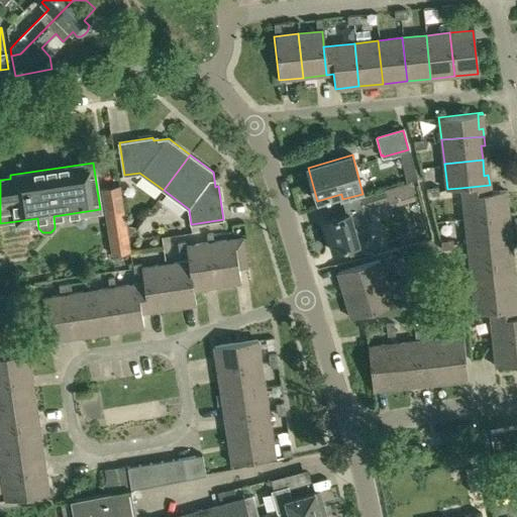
[(130,251),(128,237),(126,225),(120,185),(101,188),(111,254),(130,251)]
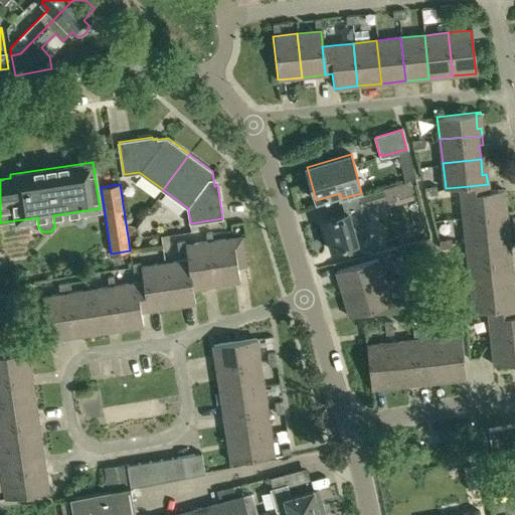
[(488,190),(488,184),(459,187),(462,217),(507,213),(506,205),(502,205),(501,191),(504,190),(503,188),(488,190)]
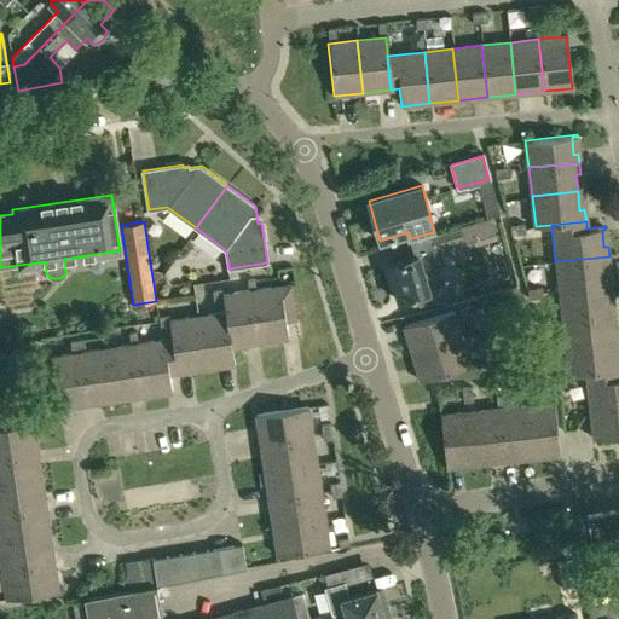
[(463,243),(460,229),(431,237),(433,248),(426,250),(427,254),(463,243)]
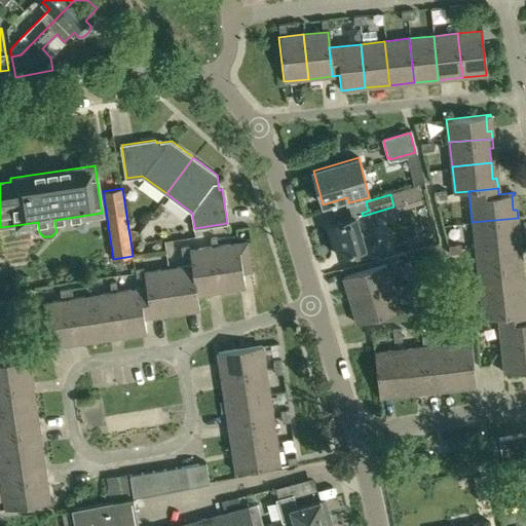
[(374,227),(360,231),(354,215),(344,218),(344,221),(330,225),(335,241),(333,242),(337,255),(339,255),(339,256),(353,252),(357,259),(381,252),(374,227)]
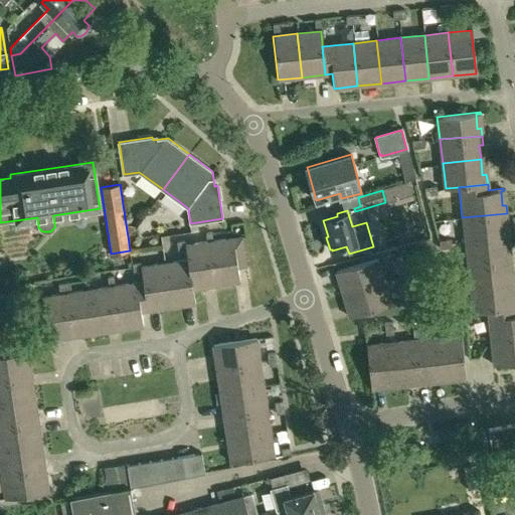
[(508,221),(507,213),(462,217),(465,240),(505,237),(504,221),(508,221)]
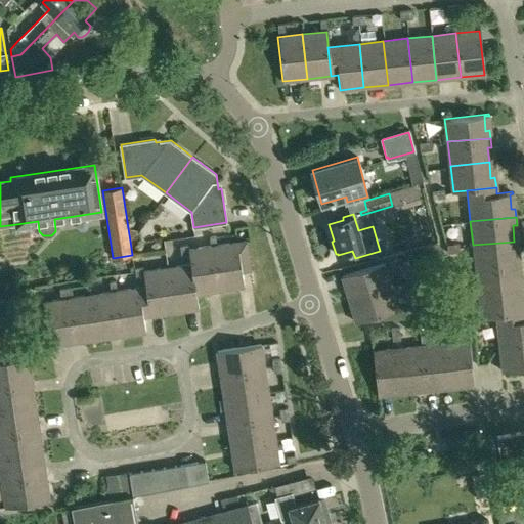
[(137,230),(128,228),(130,241),(137,232),(137,230)]
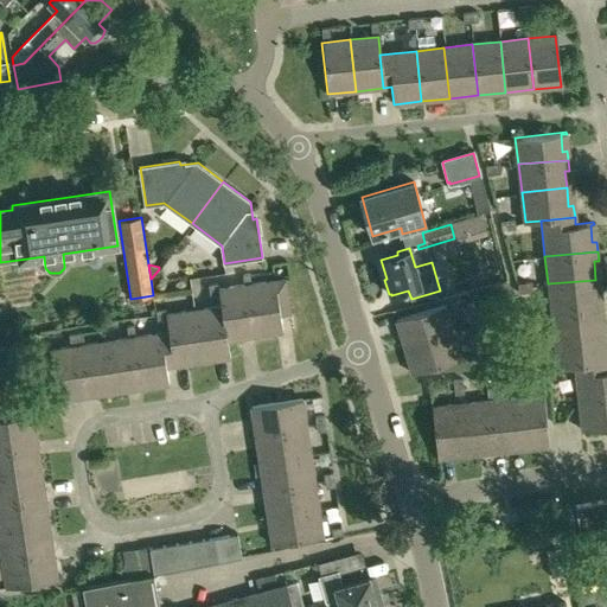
[(260,334),(283,330),(281,313),(291,312),(285,278),(251,283),(260,334)]
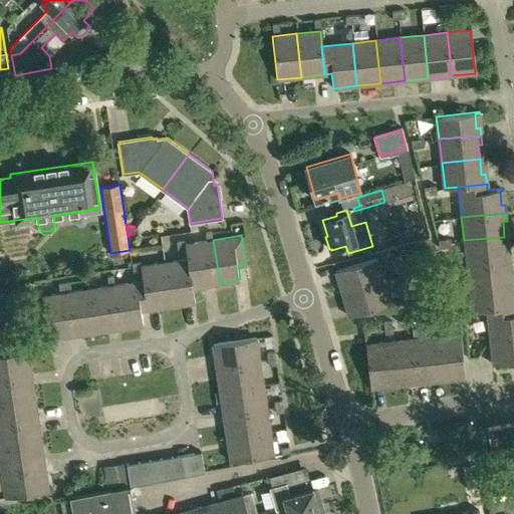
[(464,240),(467,264),(511,260),(510,251),(506,252),(504,237),(464,240)]
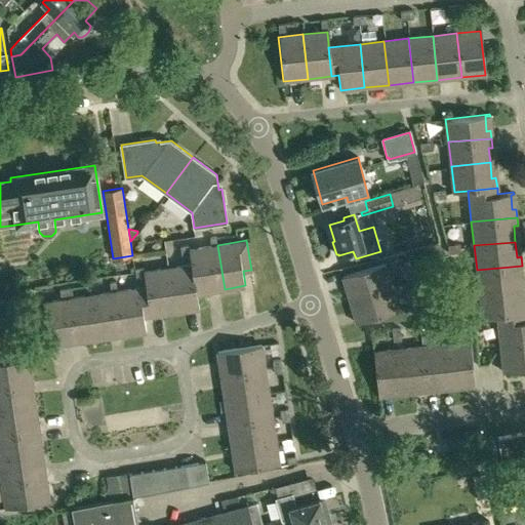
[(197,293),(225,289),(217,245),(211,246),(189,249),(189,251),(190,258),(191,265),(197,293)]
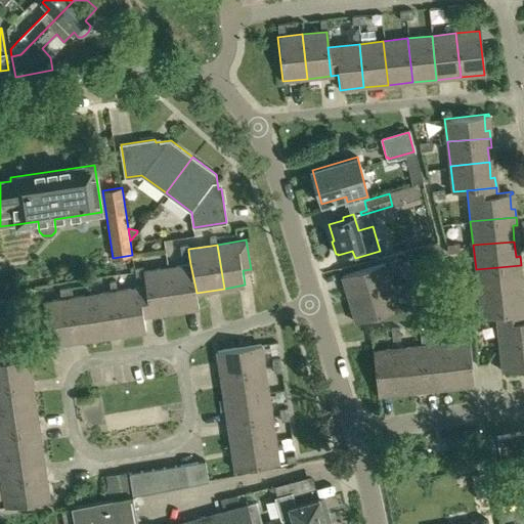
[(349,300),(353,299),(392,287),(385,263),(342,276),(349,300)]
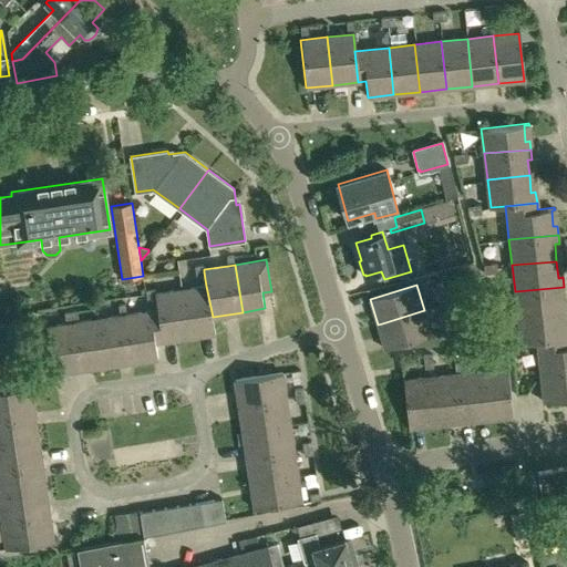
[(215,334),(213,317),(206,286),(182,290),(189,339),(215,334)]
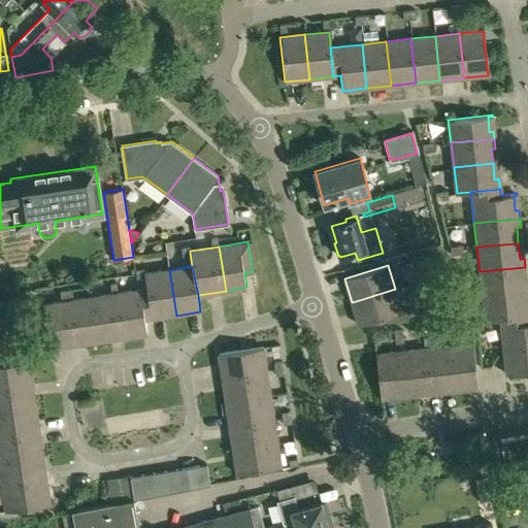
[(526,275),(525,267),(480,271),(482,294),(523,291),(521,275),(526,275)]
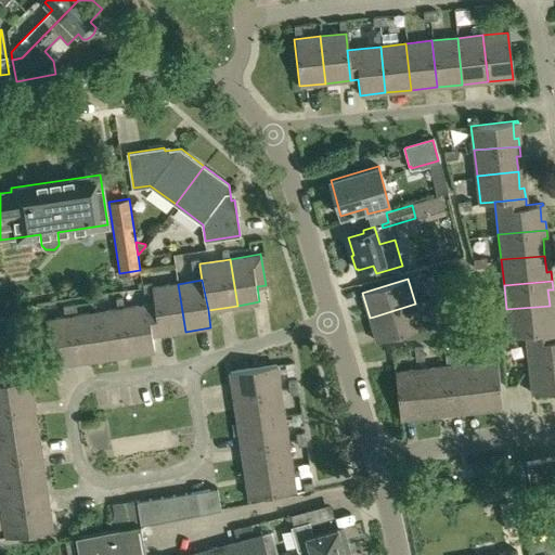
[(160,335),(173,333),(185,332),(178,284),(152,287),(152,289),(153,296),(154,304),(160,335)]
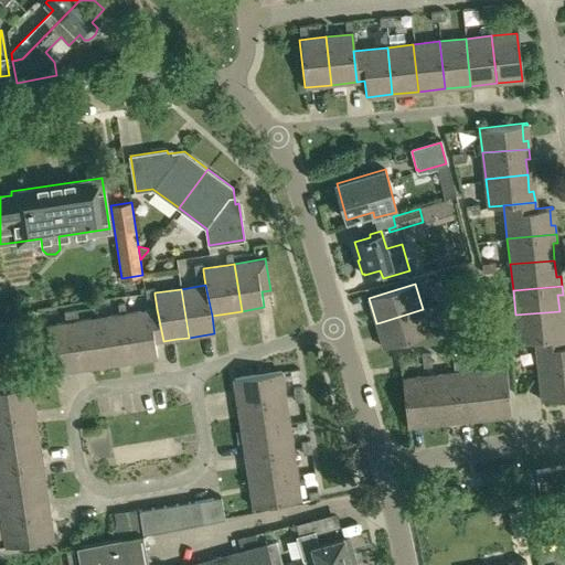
[(436,299),(438,305),(447,302),(445,296),(436,299)]
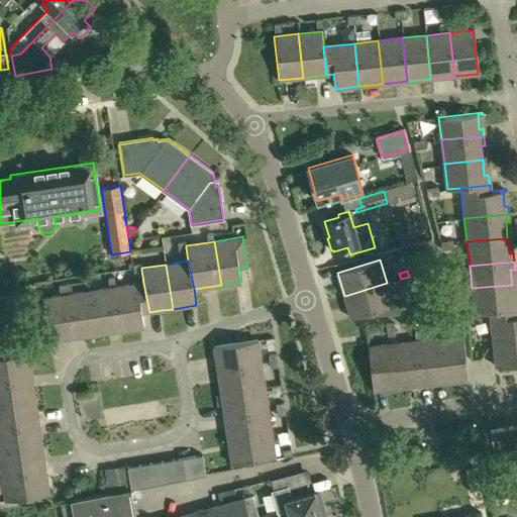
[(411,283),(409,277),(401,279),(403,285),(411,283)]
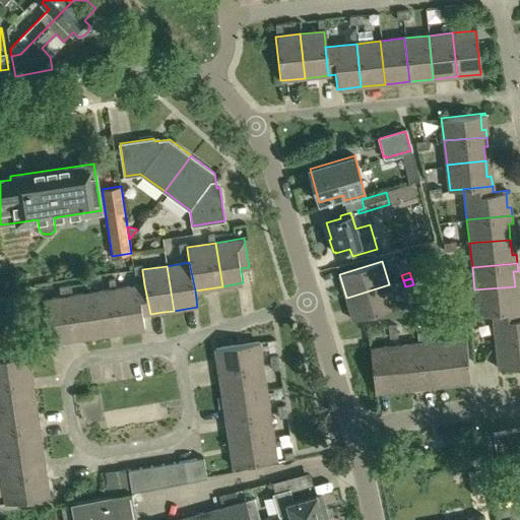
[(142,315),(150,314),(144,284),(116,288),(114,289),(121,332),(144,328),(142,315)]
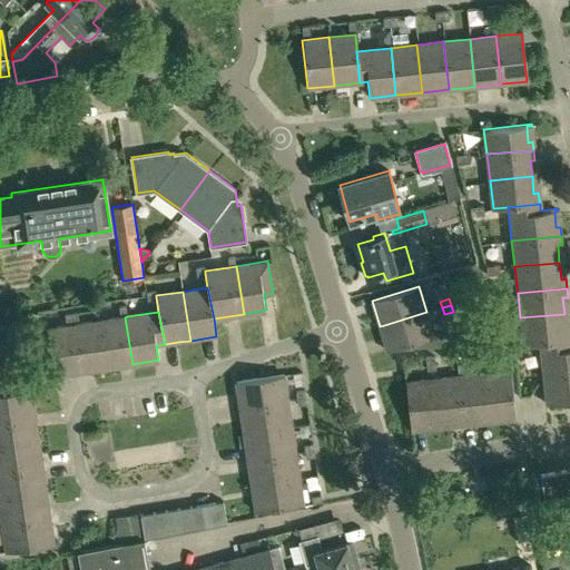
[(426,312),(384,325),(380,326),(387,352),(434,337),(426,312)]
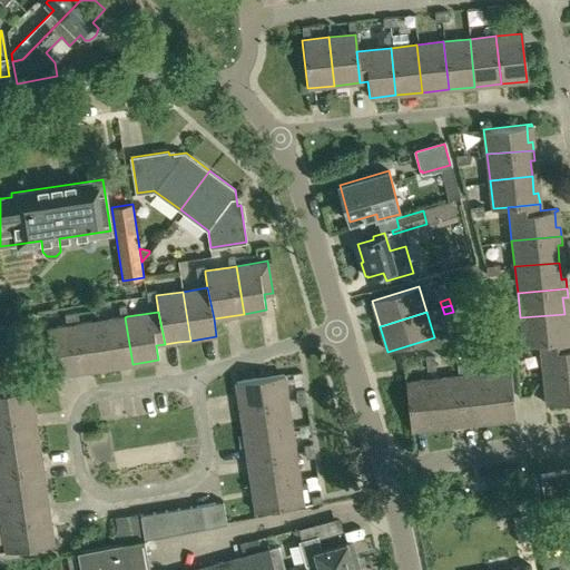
[(540,343),(569,340),(569,330),(567,331),(564,314),(520,317),(523,345),(540,343)]
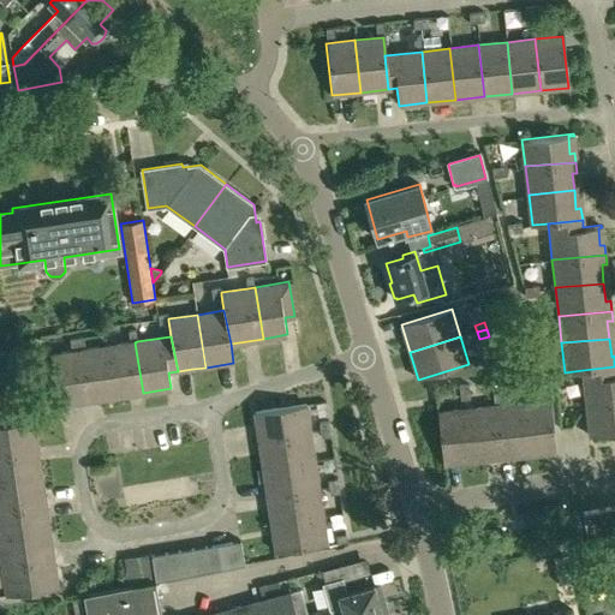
[(114,398),(143,393),(135,342),(130,342),(106,346),(114,398)]
